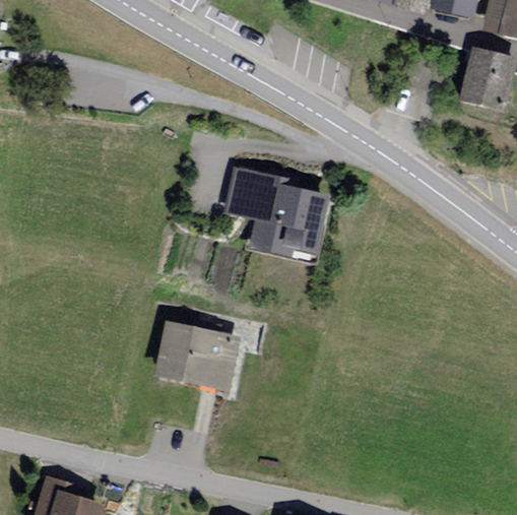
[(400,0),(398,6),(427,14),(430,0),(400,0)]
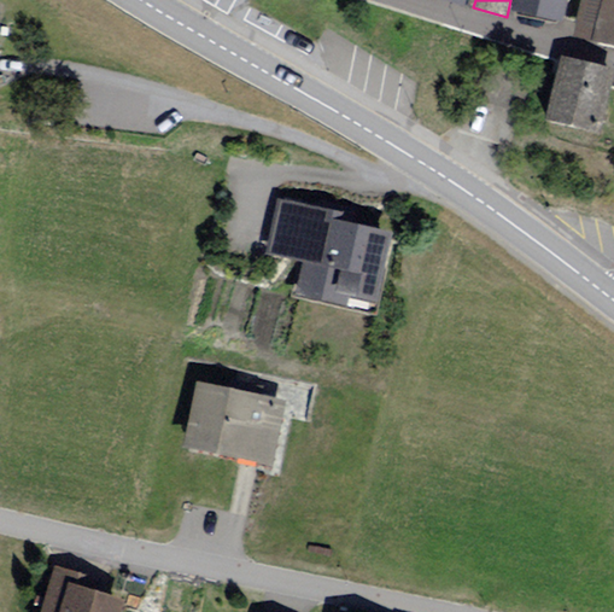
[(518,0),(516,9),(565,17),(567,0),(518,0)]
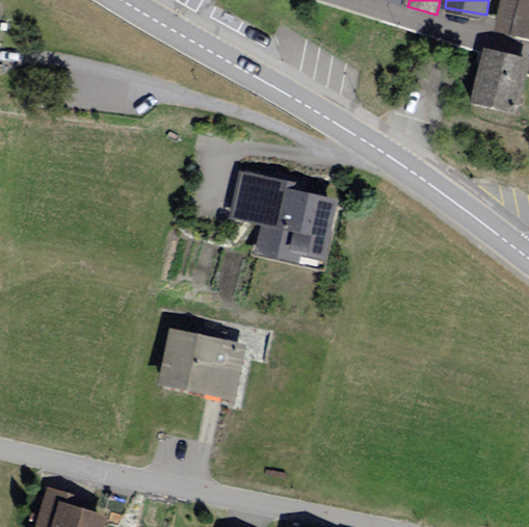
[(501,0),(494,27),(528,35),(528,0),(501,0)]
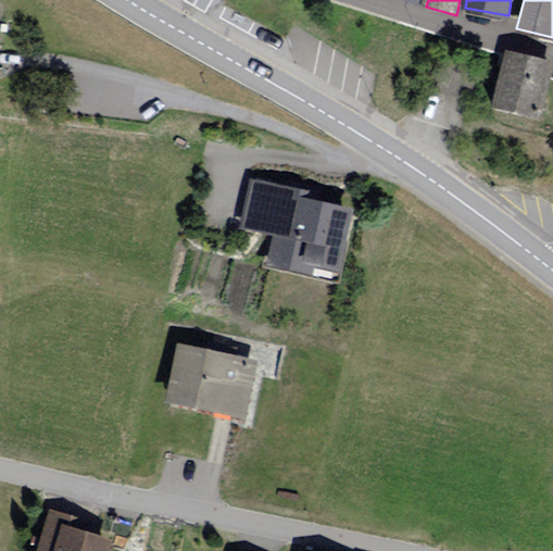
[(552,61),(506,51),(493,108),(541,119),(552,65),(552,61)]
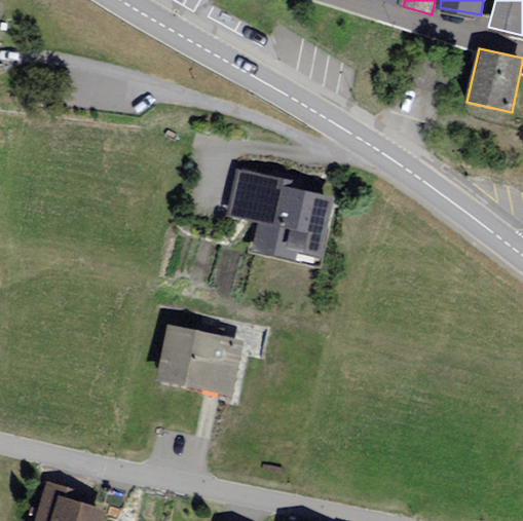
[(299,179),(236,166),(226,218),(253,223),(249,253),(325,270),(338,196),(298,187),(299,179)]
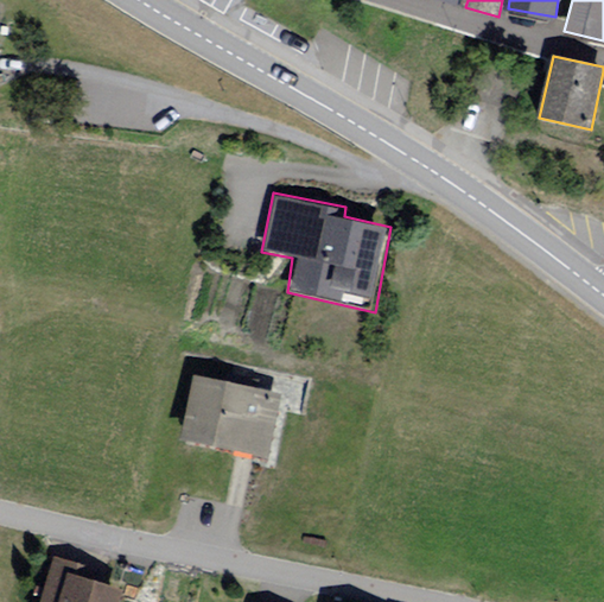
[(285,392),(191,375),(179,447),(273,463),(285,392)]
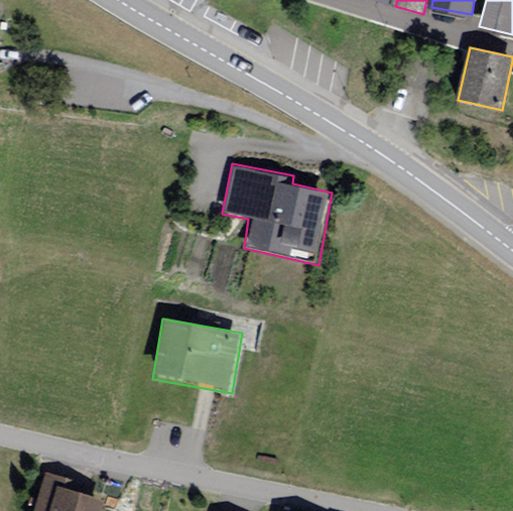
[(94,486),(45,472),(34,510),(104,510),(106,503),(91,497),(94,486)]
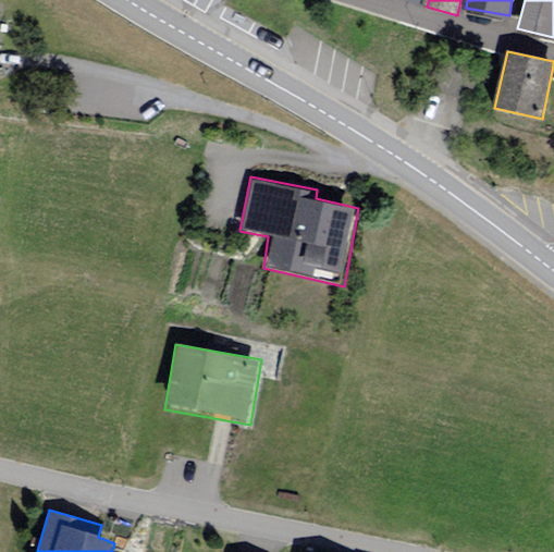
All buildings are outlined.
